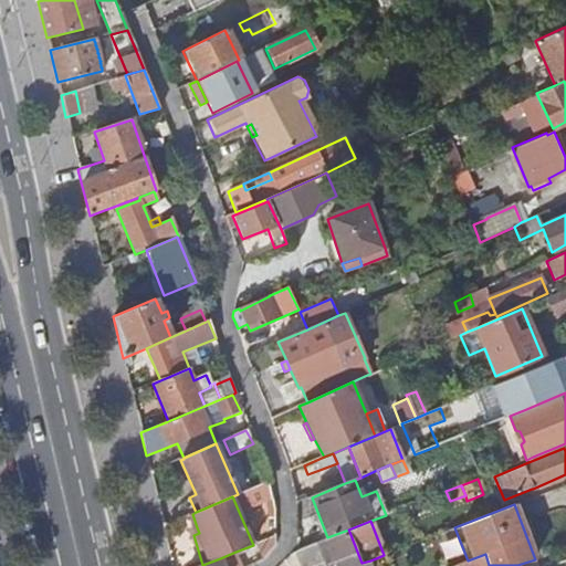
[(349,532),(297,553),(302,565),(311,565),(325,561),(327,565),(337,562),(338,565),(371,565),(370,561),(362,563),(349,532)]
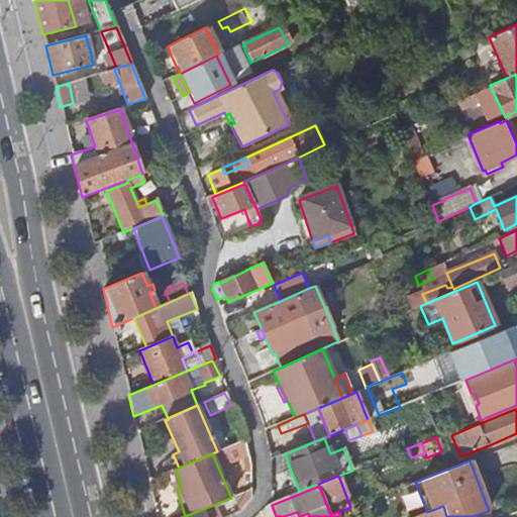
[(185,516),(184,516),(220,516),(215,504),(201,510),(185,516)]
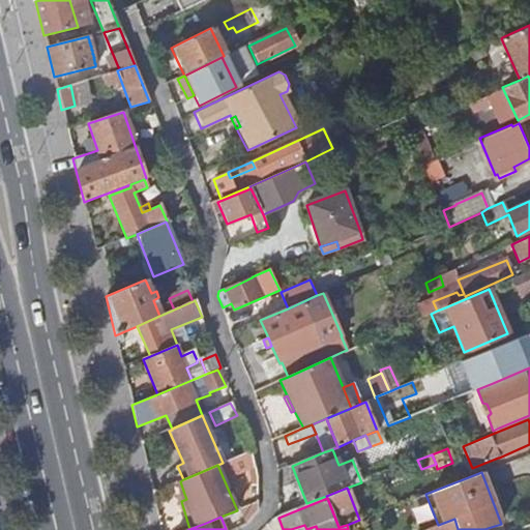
[(438,525),(425,529),(424,529),(458,529),(454,519),(438,525)]
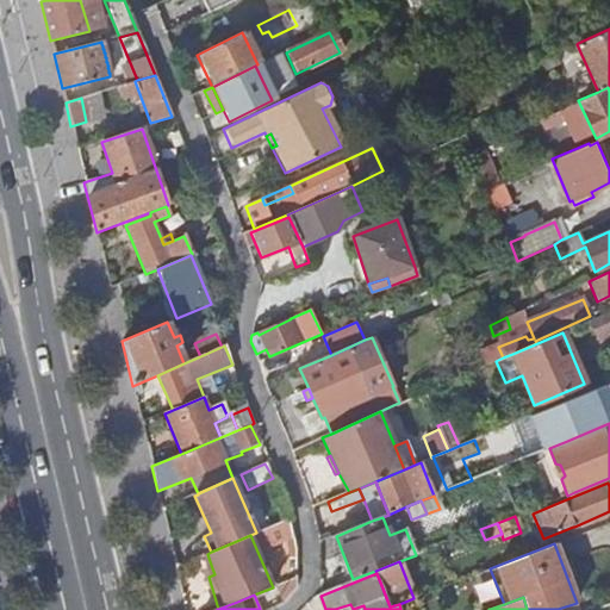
[(408,609),(441,609),(437,599),(408,609)]
